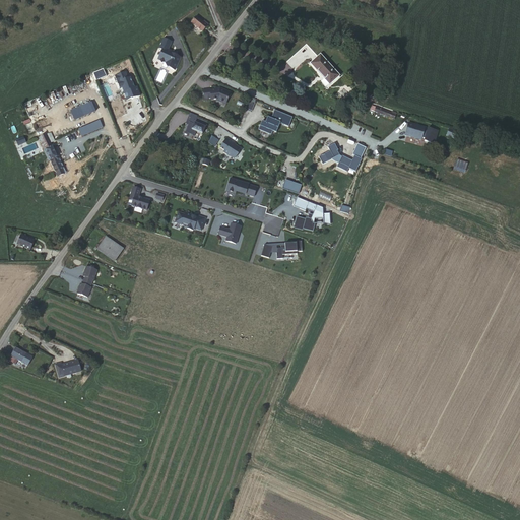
[(203,24),(196,18),(191,23),(202,34),(208,26),(204,23),(203,24)]
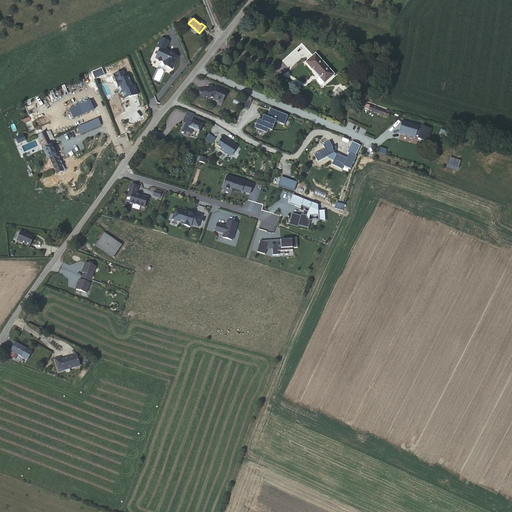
[(169,42),(162,38),(158,48),(160,49),(156,59),(158,60),(160,63),(162,62),(166,63),(165,66),(172,70),(178,57),(175,56),(174,53),(166,49),(169,42)]
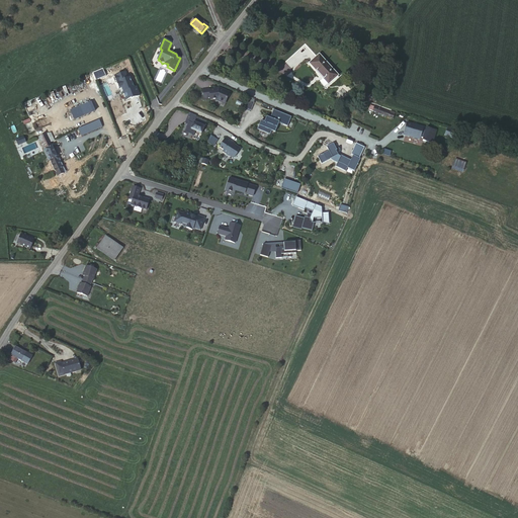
[(319,55),(310,63),(328,84),(337,76),(319,55)]
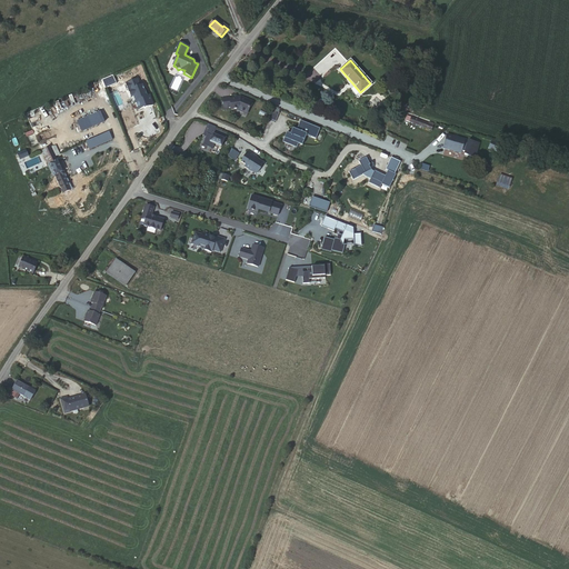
[(138,81),(125,87),(127,95),(129,93),(131,99),(135,98),(137,102),(135,102),(139,111),(145,109),(146,110),(153,107),(150,97),(148,98),(146,93),(143,87),(141,88),(138,81)]
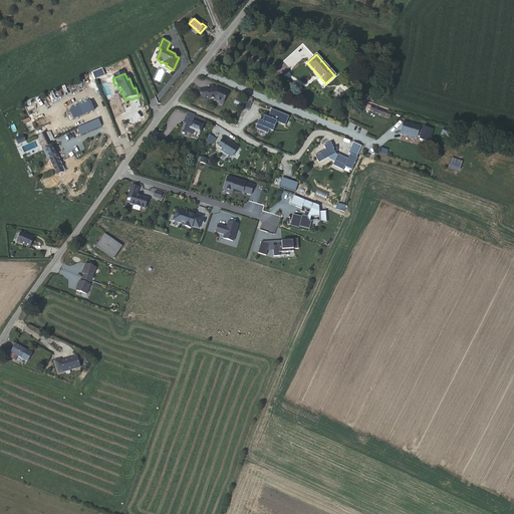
[(209,99),(214,98),(216,98),(223,101),(228,91),(219,87),(219,89),(215,89),(208,90),(208,88),(200,89),(202,99),(205,99),(206,98),(208,97),(209,99)]
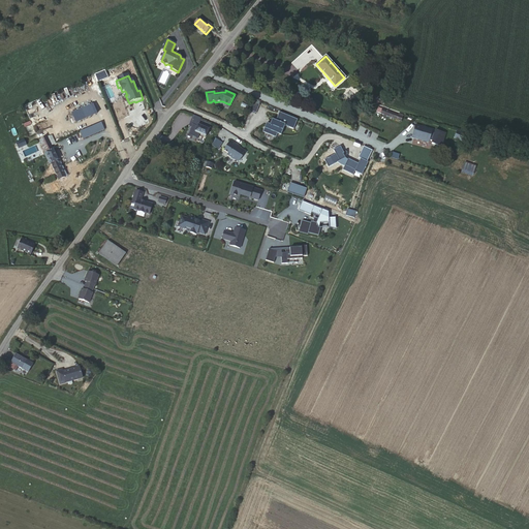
[(250,111),(256,113),(259,104),(253,102),(250,111)]
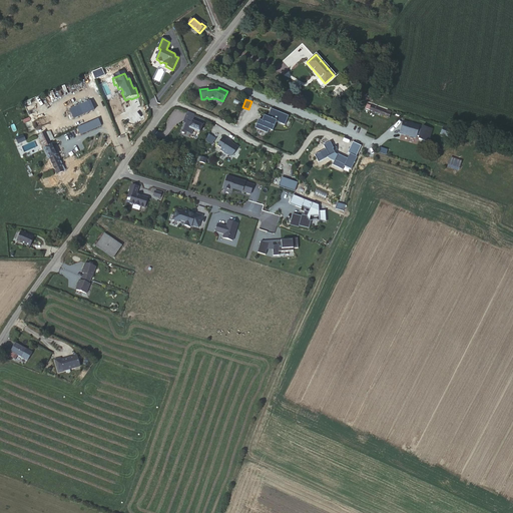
[(95,100),(76,107),(79,115),(98,108),(95,100)]
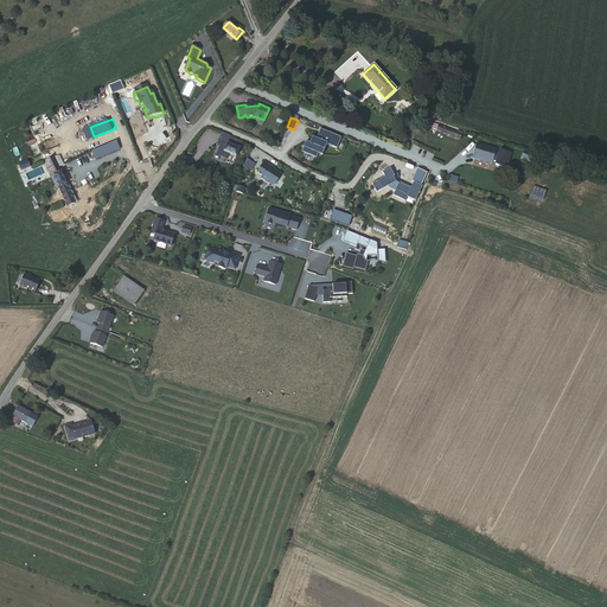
[(440,126),(438,131),(461,138),(464,132),(459,129),(458,132),(440,126)]
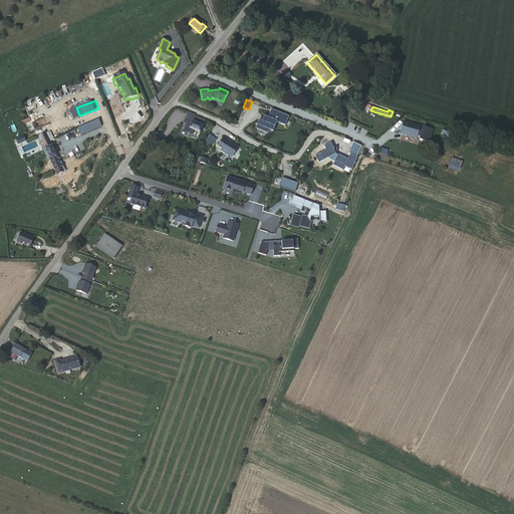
[(289,115),(271,107),(268,115),(264,113),(262,119),(259,118),(255,127),(268,133),(270,129),(273,130),(277,121),(285,124),(289,115)]
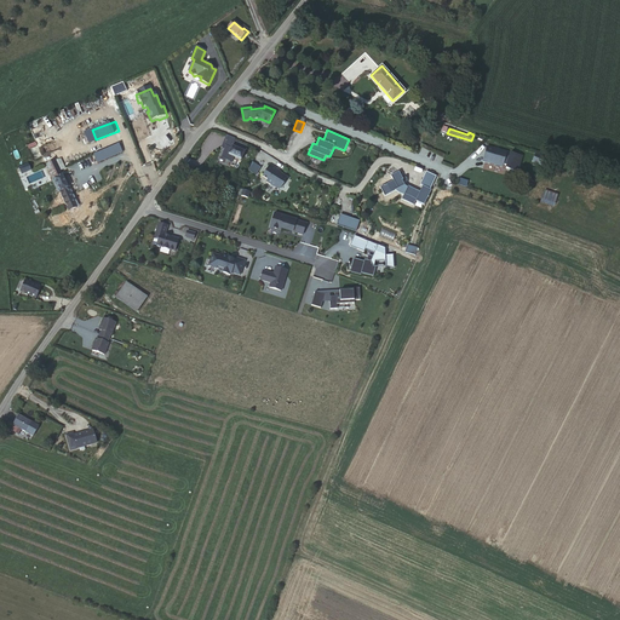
[(234,142),(228,155),(241,160),(247,147),(234,142)]
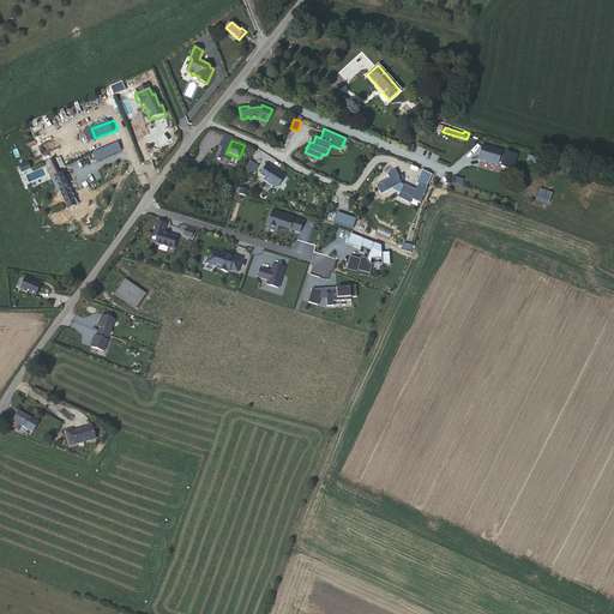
[(518,152),(482,143),(479,158),(515,169),(518,152)]
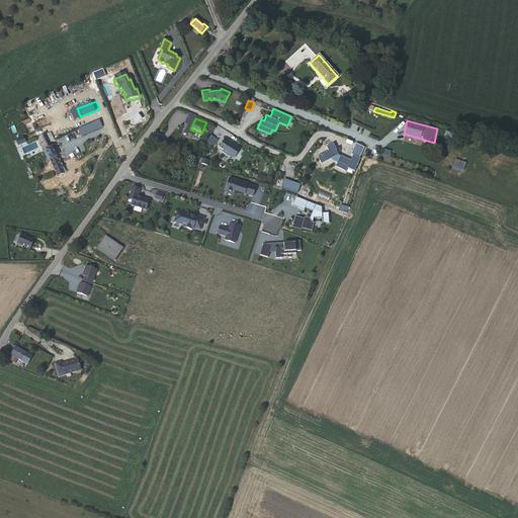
[(62,170),(50,143),(47,135),(46,134),(39,137),(44,147),(52,164),(52,166),(50,167),(52,172),(55,171),(55,173),(62,170)]
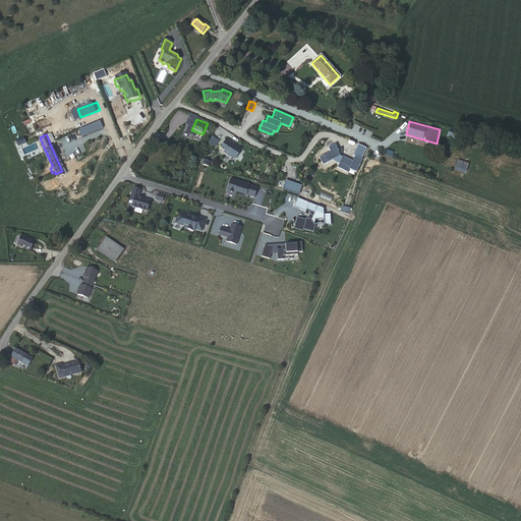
[(242,147),(227,137),(221,147),(224,149),(224,153),(234,159),(242,147)]
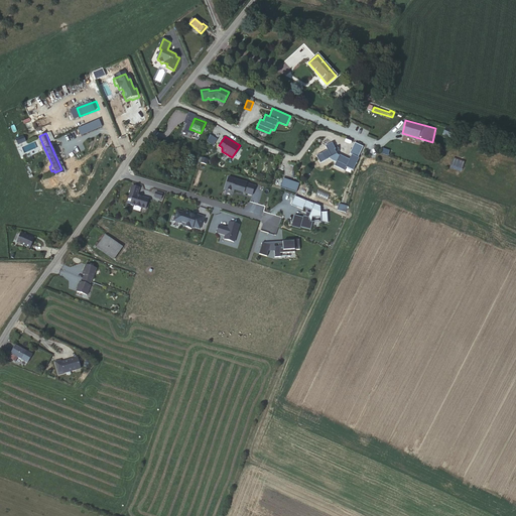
[(163,139),(159,146),(159,147),(162,148),(167,141),(163,139)]
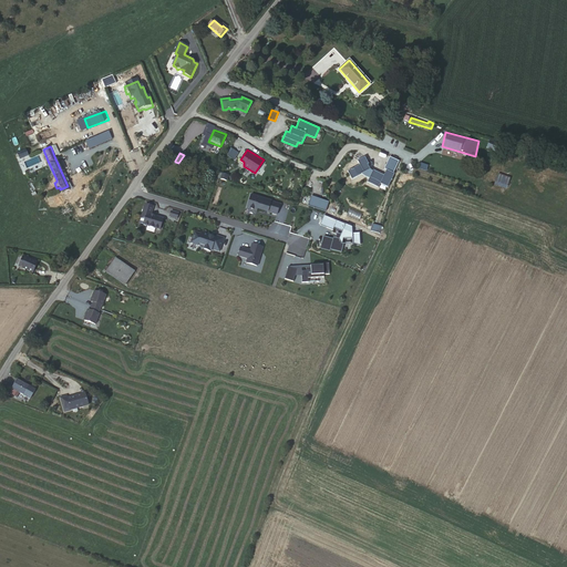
[(400,162),(391,157),(385,168),(388,171),(384,176),(374,171),(373,172),(371,171),(370,165),(371,165),(368,157),(360,161),(362,165),(349,169),(352,178),(362,175),(370,178),(368,183),(379,188),(381,184),(389,187),(395,174),(394,173),(400,162)]
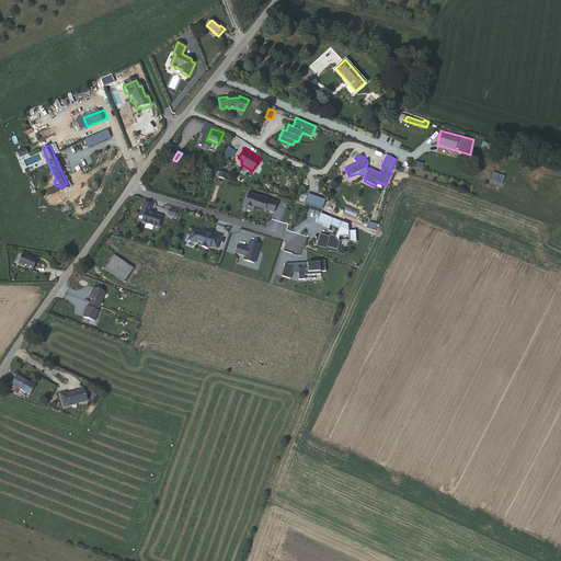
[(493,173),(491,179),(502,183),(504,176),(493,173)]
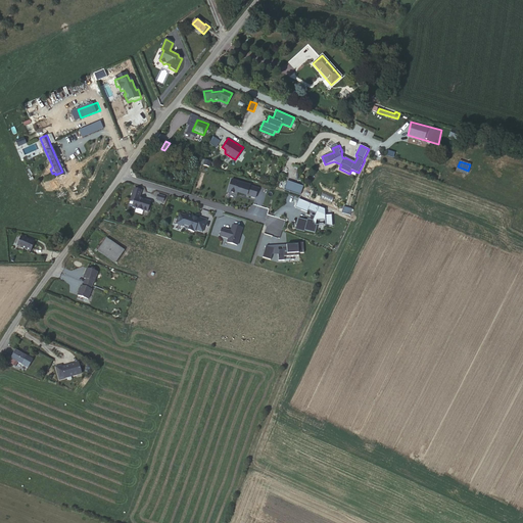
[(232,181),(228,193),(237,196),(238,193),(245,195),(245,194),(247,195),(247,196),(255,199),(258,189),(250,187),(250,186),(232,181)]
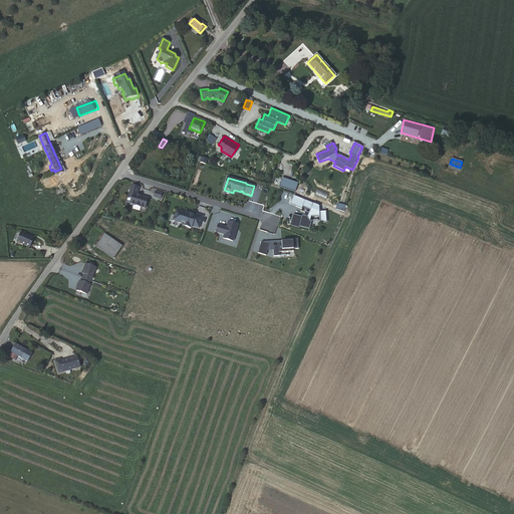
[(279,187),(295,192),(298,184),(282,178),(279,187)]
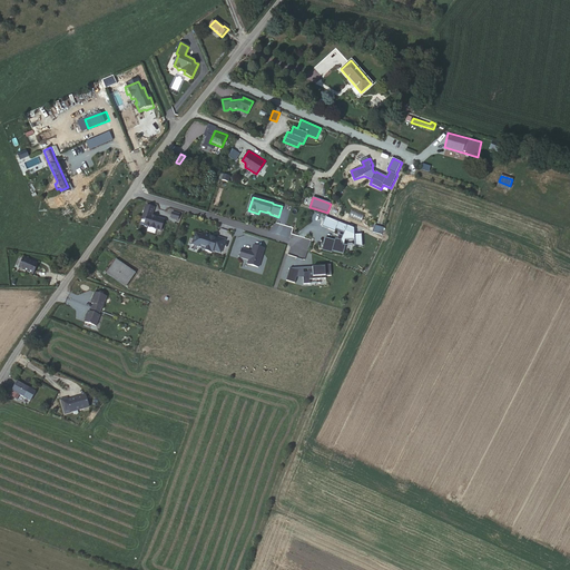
[(154,206),(146,203),(139,223),(161,231),(165,219),(150,215),(154,206)]
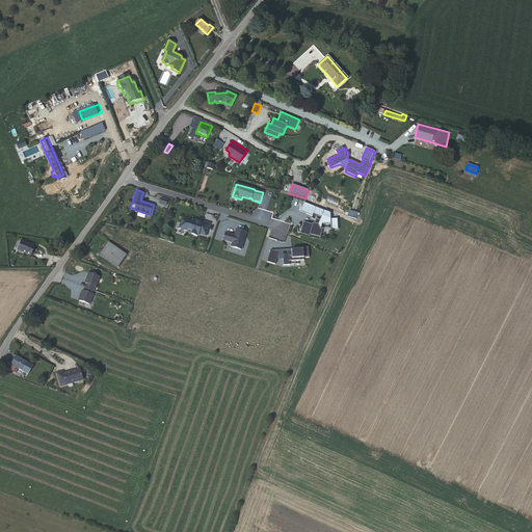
[(304,204),(300,212),(313,217),(314,214),(323,217),(322,221),(317,220),(316,224),(313,223),(313,225),(306,223),(301,235),(310,237),(310,236),(319,237),(322,225),(330,225),(331,230),(338,230),(338,220),(330,220),(330,214),(304,204)]
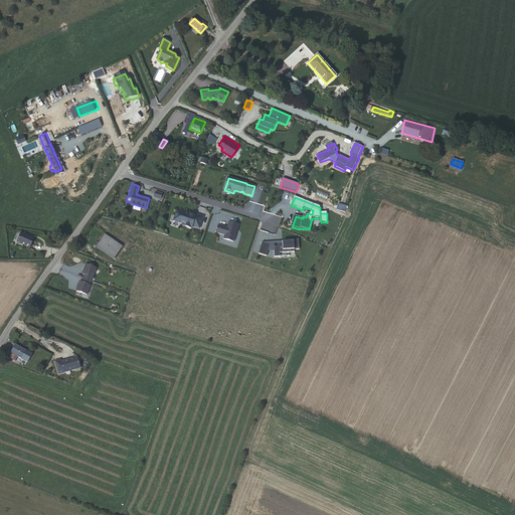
[(337,211),(344,213),(346,207),(339,204),(337,211)]
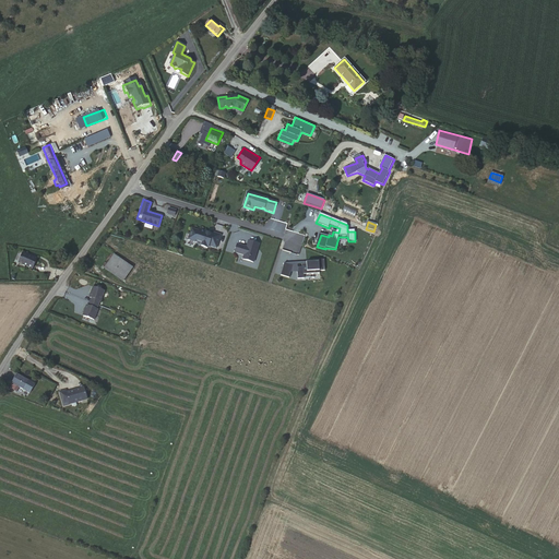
[(199,229),(191,227),(188,239),(195,241),(197,239),(202,241),(201,245),(209,247),(209,245),(217,248),(221,234),(212,230),(212,233),(199,228),(199,229)]
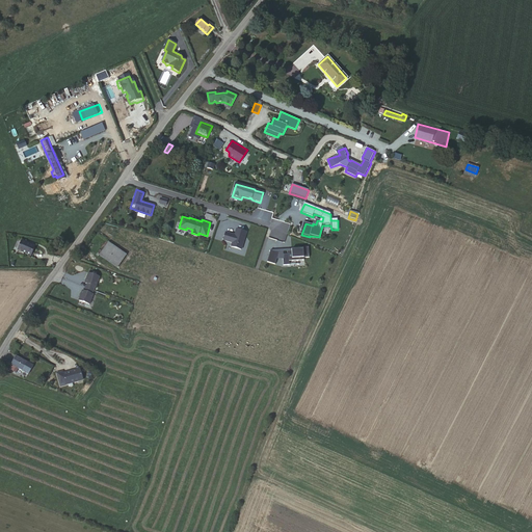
[(242,249),(247,231),(236,228),(234,233),(225,231),(222,240),(232,242),(231,245),(242,249)]
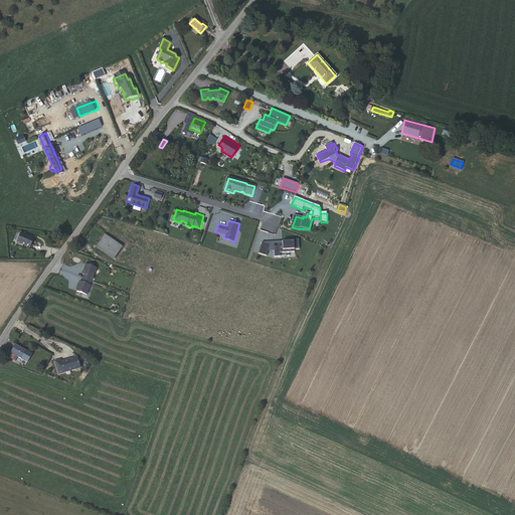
[(33,239),(21,233),(17,242),(30,247),(33,239)]
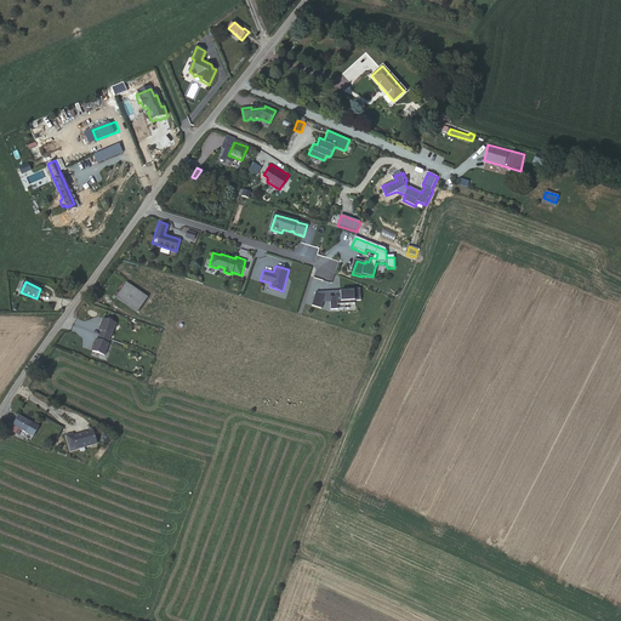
[(126,283),(117,298),(137,312),(147,297),(126,283)]
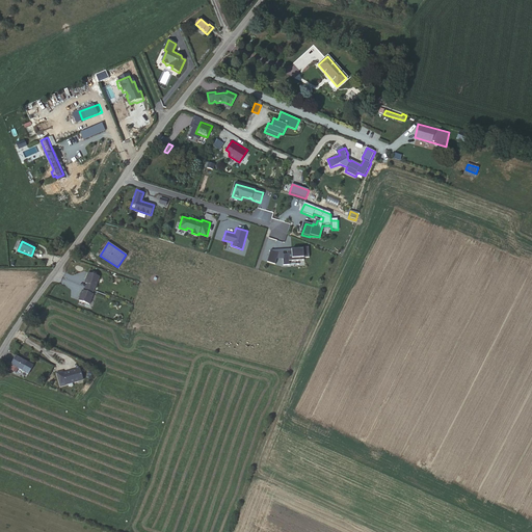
[(271,249),(267,260),(275,263),(276,258),(284,258),(283,264),(289,264),(289,260),(303,259),(303,257),(310,257),(309,246),(271,249)]
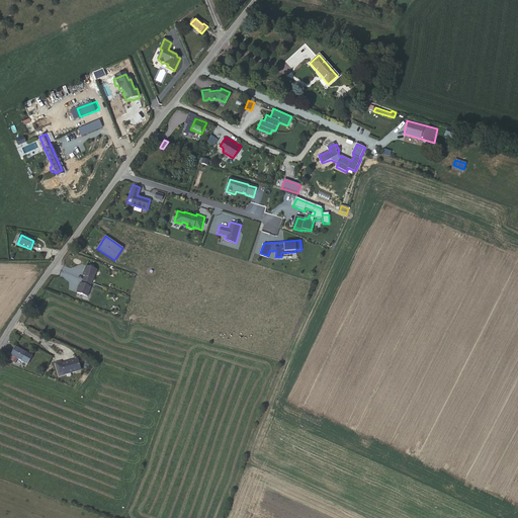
[(79,285),(76,292),(86,296),(90,287),(89,287),(92,279),(93,279),(96,270),(86,266),(84,273),(84,274),(83,276),(85,276),(83,280),(82,284),(81,283),(80,285),(79,285)]
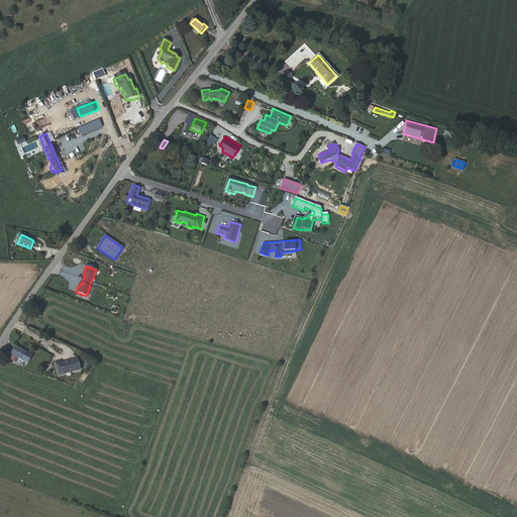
[(21,360),(26,352),(15,346),(11,354),(21,360)]
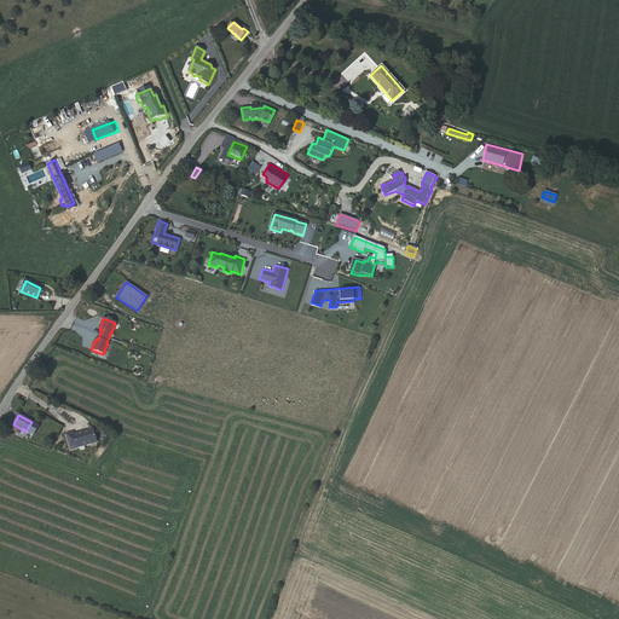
[(32,422),(25,432),(33,435),(38,426),(32,422)]
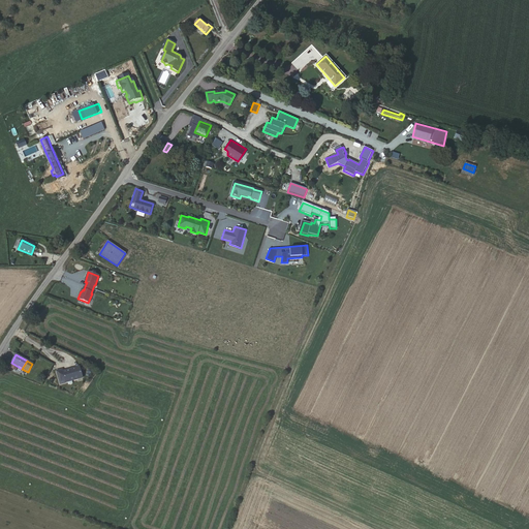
[(65,377),(66,381),(83,377),(80,367),(75,368),(75,369),(69,370),(69,369),(63,371),(63,369),(57,370),(60,378),(65,377)]
